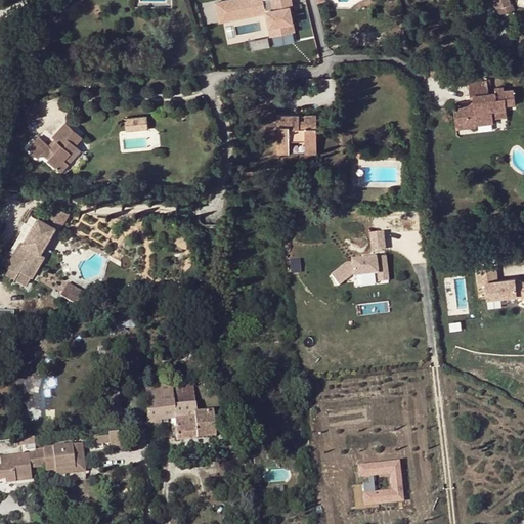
[(268,27),(293,23),(289,6),(293,5),(291,0),(232,0),(216,3),(220,22),(265,13),(268,27)]
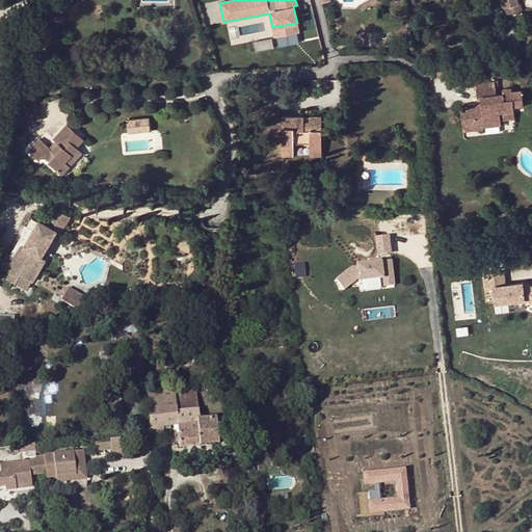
[(516,0),(500,0),(503,9),(519,4),(516,0)]
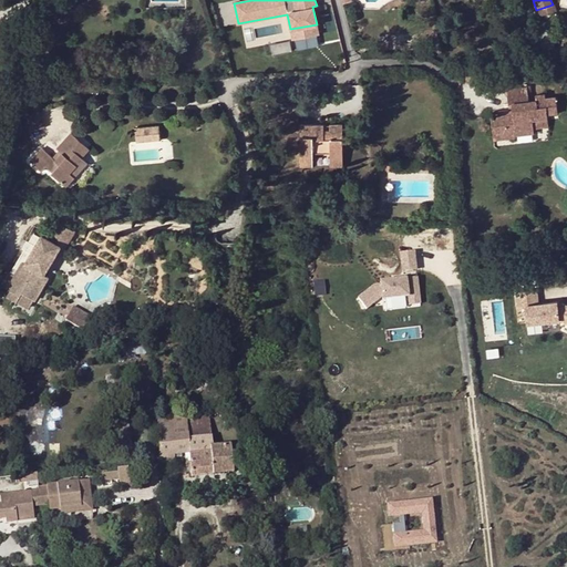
[(317,24),(290,29),(292,40),(319,35),(317,24)]
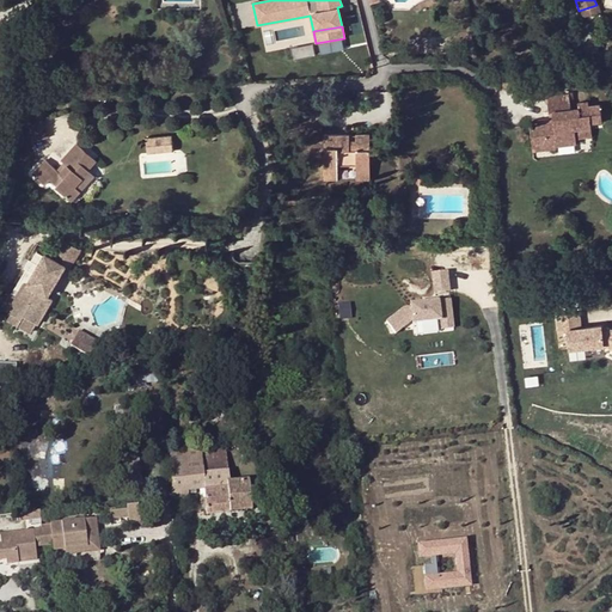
[(312,43),(291,47),(293,56),(313,53),(312,43)]
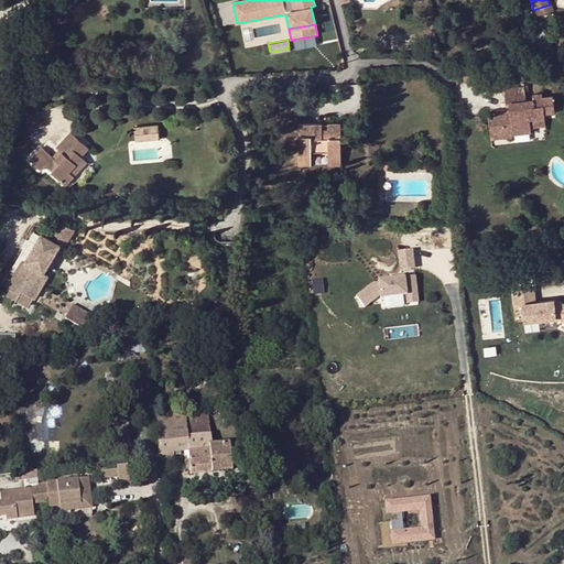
[(524,86),(505,88),(506,104),(510,102),(510,109),(507,109),(496,110),(496,116),(489,117),(492,139),(502,138),(502,131),(513,130),(513,134),(532,132),(531,129),(530,120),(545,119),(545,112),(555,112),(553,96),(543,97),(543,93),(533,94),(533,99),(527,99),(524,86)]
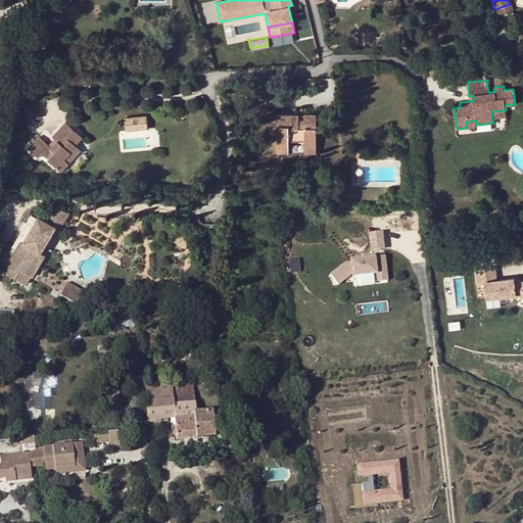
[(491,111),(492,120),(507,117),(506,110),(491,111)]
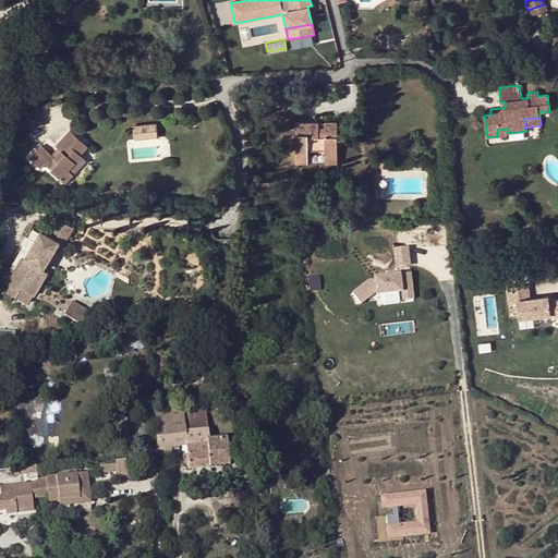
[(295,122),(295,164),(308,164),(307,149),(325,149),(337,149),(337,122),(325,122),(325,131),(318,131),(318,122),(295,122)]
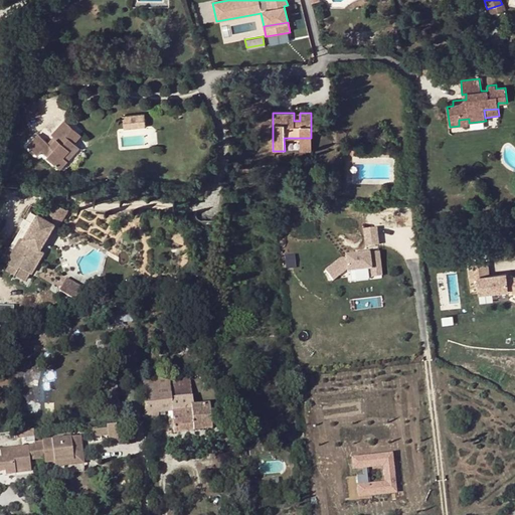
[(123,116),(124,129),(146,127),(144,114),(123,116)]
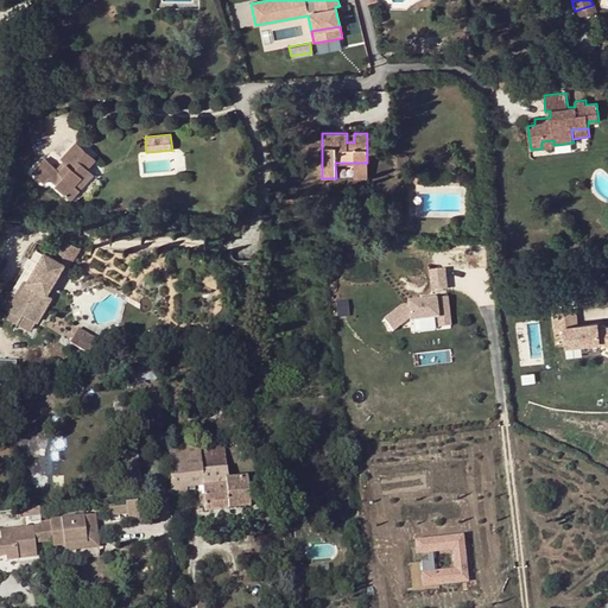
[(95,159),(76,141),(61,159),(63,160),(67,163),(58,171),(56,168),(45,159),(32,172),(44,184),(50,178),(71,198),(80,190),(74,185),(80,177),(83,179),(90,171),(88,169),(95,159)]
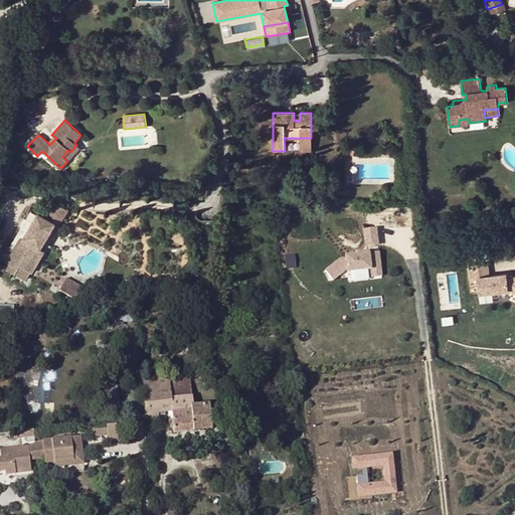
[(56,138),(53,136),(47,142),(49,145),(56,138)]
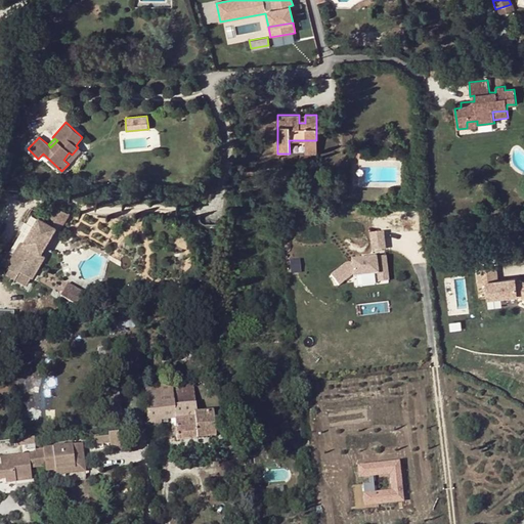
[(305,154),(316,154),(316,140),(305,140),(305,154)]
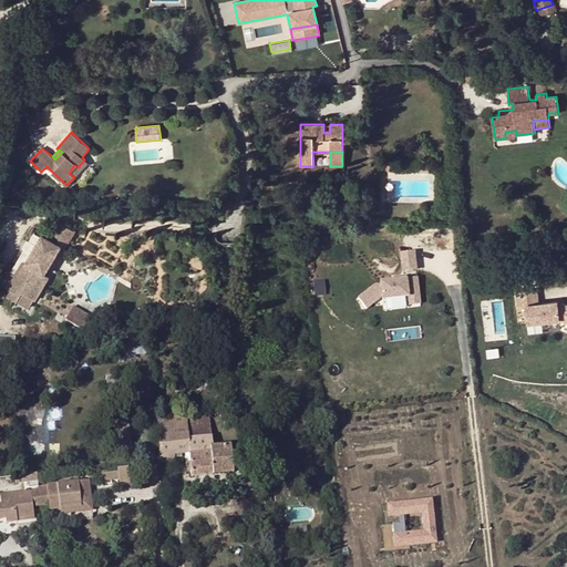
[(88,163),(84,160),(78,167),(74,165),(69,173),(74,177),(88,163)]
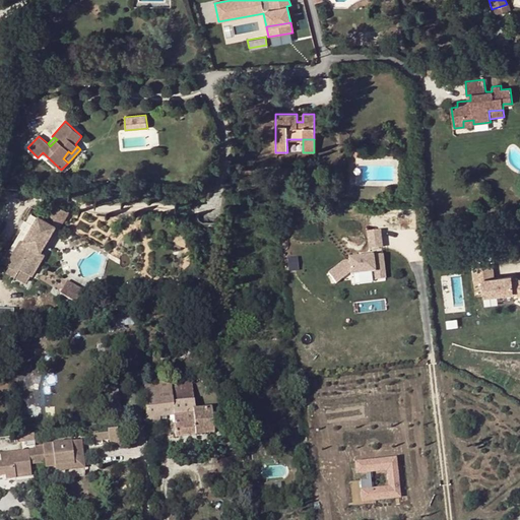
[(14,151),(4,149),(0,164),(0,169),(9,172),(14,151)]
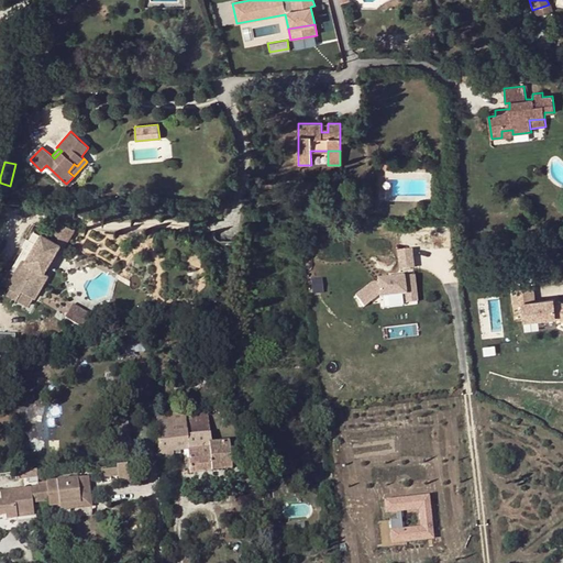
[(37,269),(43,273),(59,244),(64,246),(74,230),(58,221),(48,238),(41,233),(24,262),(22,260),(12,277),(28,286),(37,269)]
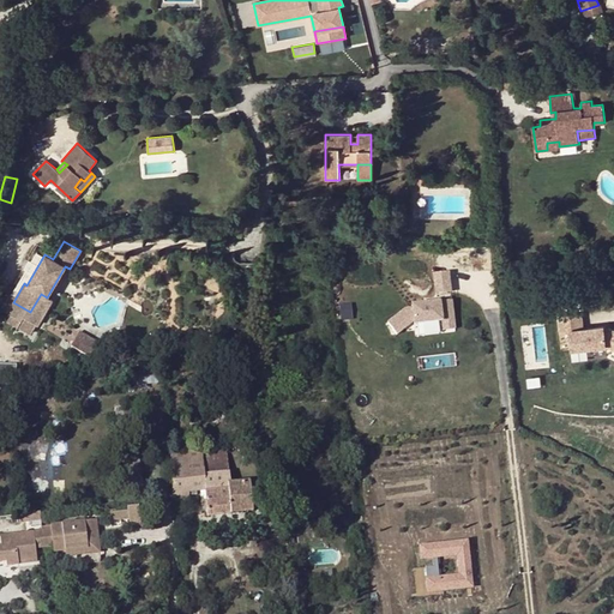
[(449,290),(446,271),(431,274),(433,292),(449,290)]
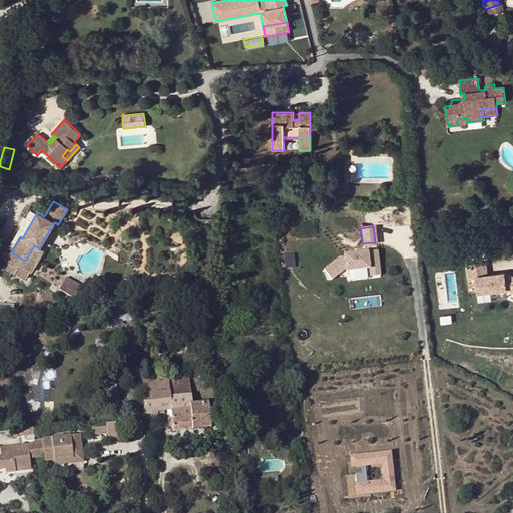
[(43,251),(39,248),(34,245),(25,261),(34,267),(43,251)]
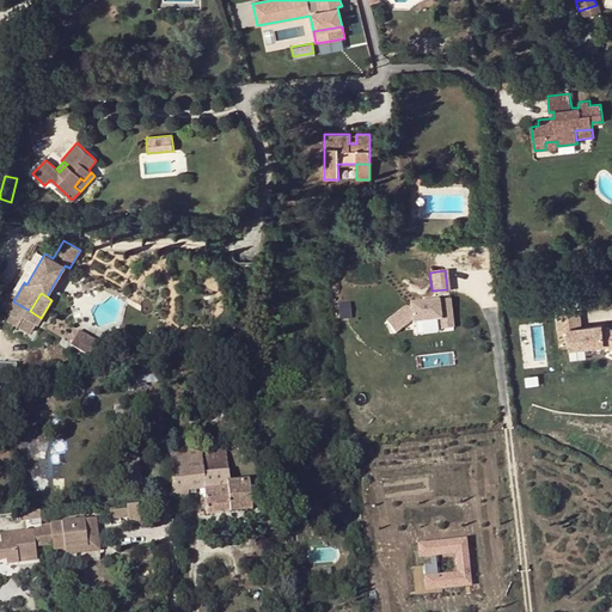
[(401,306),(383,319),(392,332),(409,320),(409,323),(438,319),(451,318),(448,298),(436,300),(436,298),(407,303),(407,305),(401,306)]
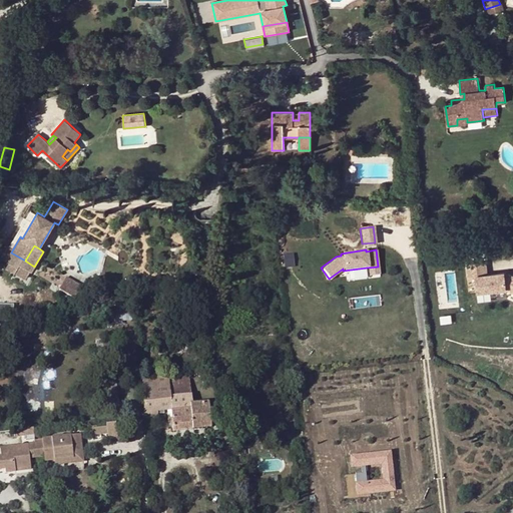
[(485,262),(467,264),(468,277),(474,277),(476,293),(506,289),(504,273),(487,275),(485,262)]
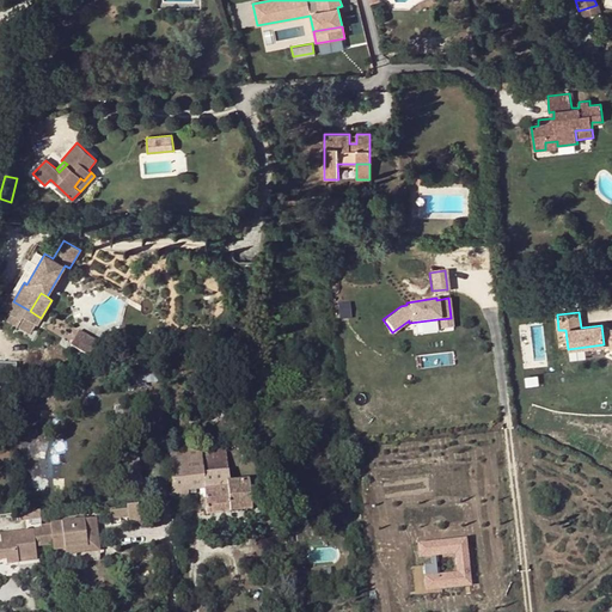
[(452,328),(451,318),(438,319),(439,330),(452,328)]
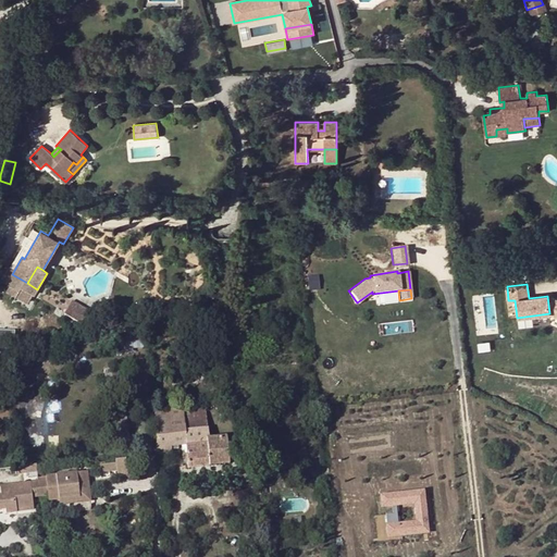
[(72,301),(63,314),(82,325),(90,311),(72,301)]
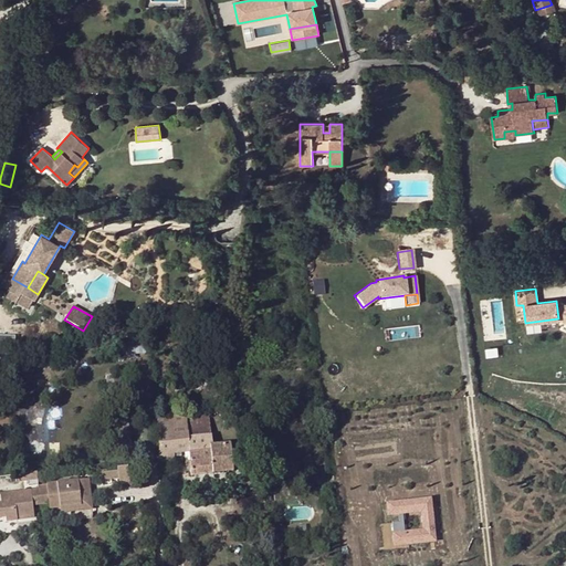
[(0,349),(13,350),(13,335),(0,334),(0,349)]
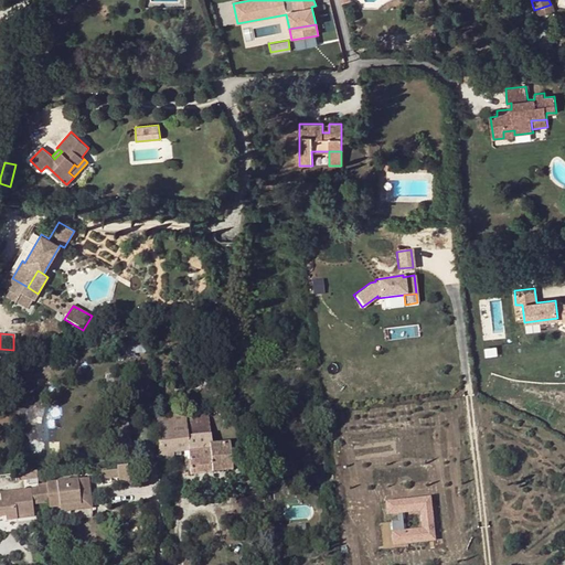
[(128,355),(146,353),(145,341),(127,343),(128,355)]
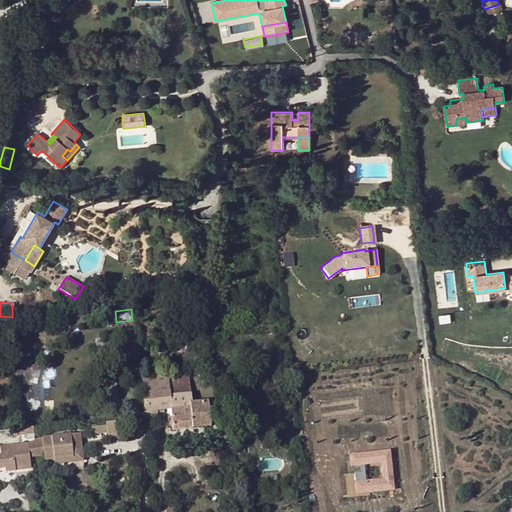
[(97,350),(115,347),(114,337),(96,339),(97,350)]
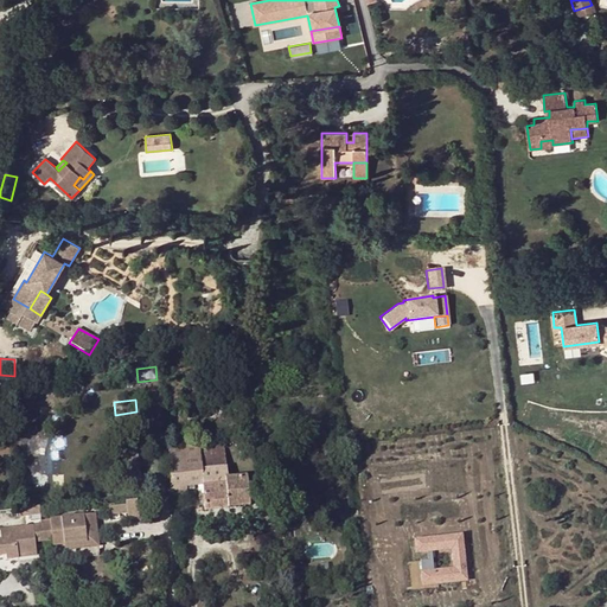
[(203,485),(200,453),(199,447),(199,445),(168,447),(171,489),(187,486),(203,485)]
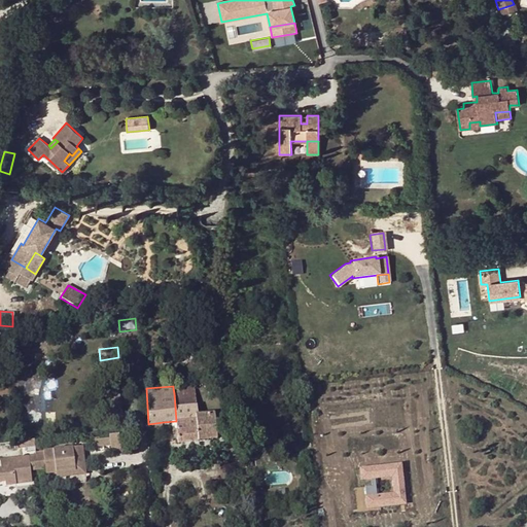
[(195,415),(192,392),(174,393),(176,421),(177,430),(173,430),(173,437),(178,437),(178,444),(217,440),(215,413),(195,415)]
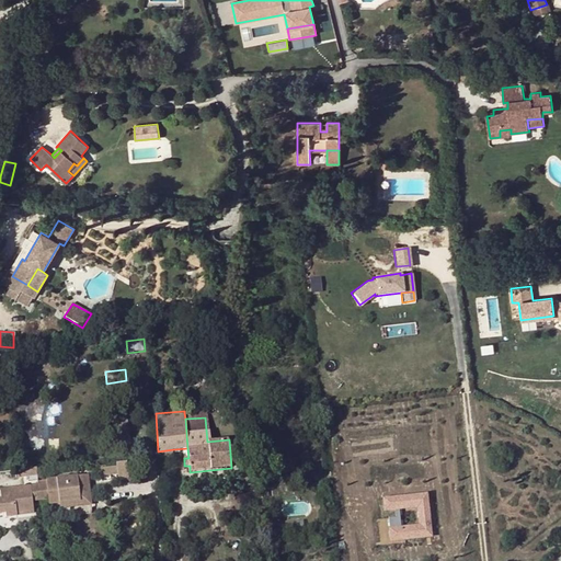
[(173,449),(158,451),(159,460),(173,458),(173,449)]
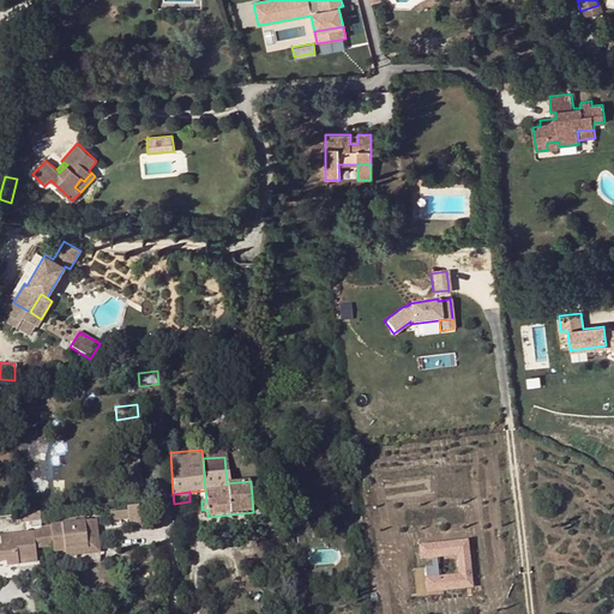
[(97,519),(84,521),(84,522),(88,549),(101,548),(97,519)]
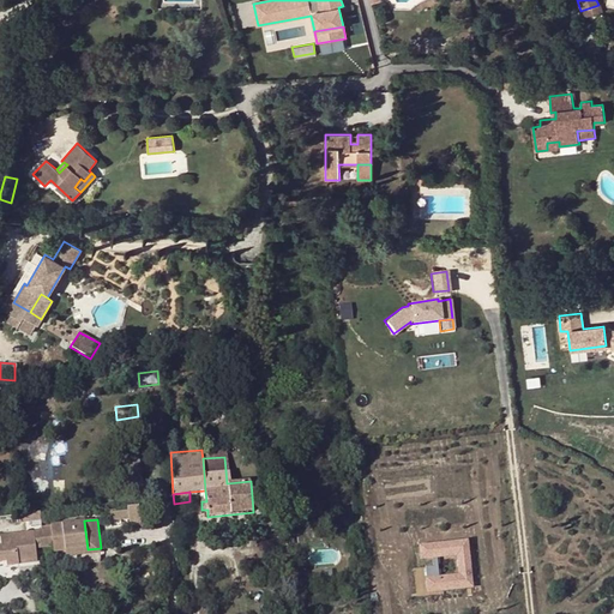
[(84,521),(61,523),(65,552),(66,558),(101,554),(101,548),(88,549),(84,522),(84,521)]
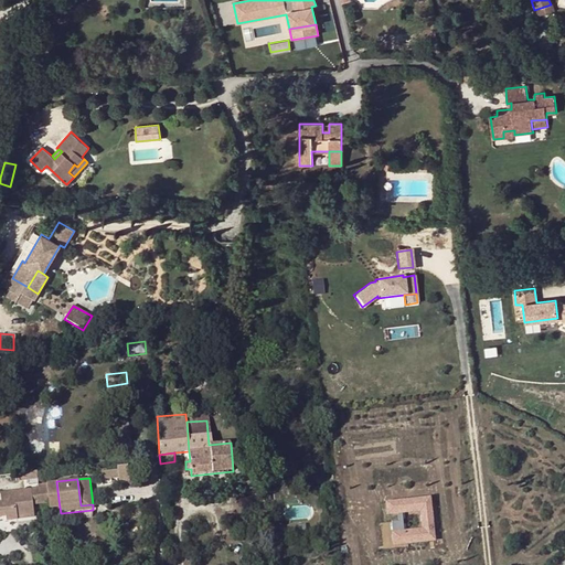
[(48,487),(7,492),(8,501),(1,502),(0,502),(0,518),(6,518),(6,522),(14,521),(14,518),(34,515),(33,505),(50,503),(50,509),(60,508),(56,481),(46,482),(48,487)]
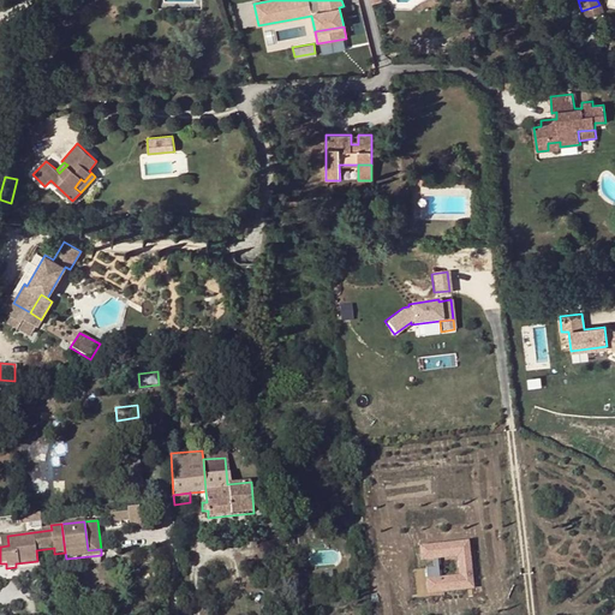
[(459,551),(458,543),(421,548),(422,560),(433,559),(434,567),(427,568),(429,593),(466,589),(465,583),(469,583),(467,577),(471,575),(469,550),(459,551)]
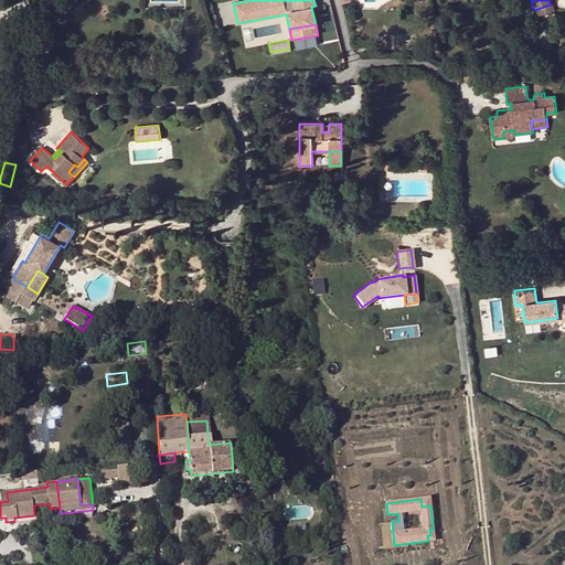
[(94,537),(91,515),(81,518),(83,531),(76,532),(77,540),(94,537)]
